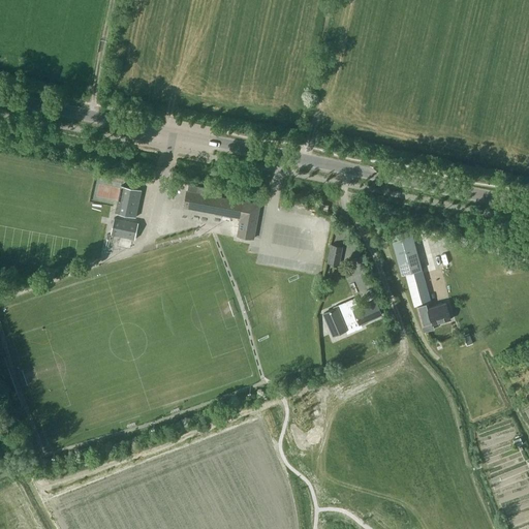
[(254,239),(260,205),(221,197),(222,190),(189,184),(184,208),(239,217),(239,218),(240,220),(241,220),(238,236),(254,239)]
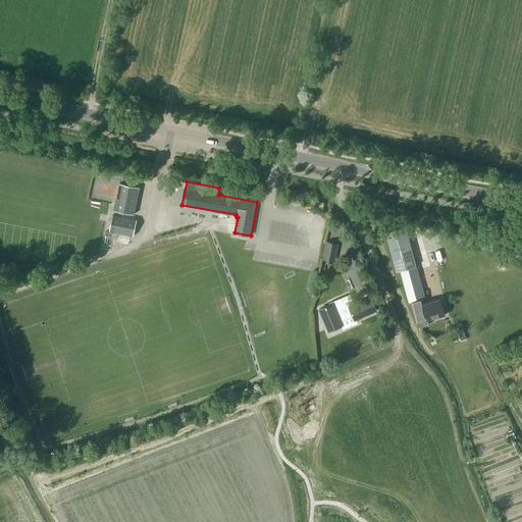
[(118,184),(113,210),(135,214),(140,188),(118,184)]
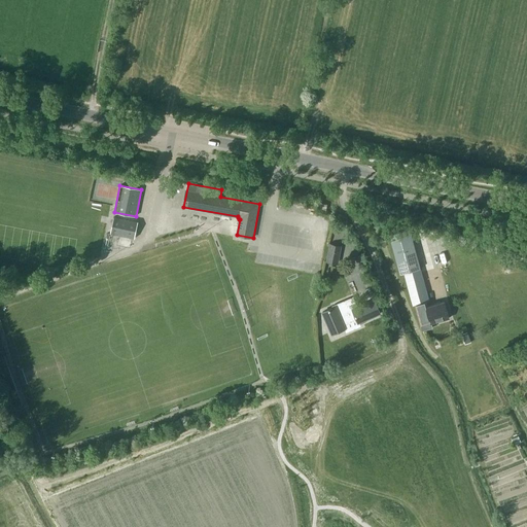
[(111,234),(135,239),(139,222),(114,217),(111,234)]
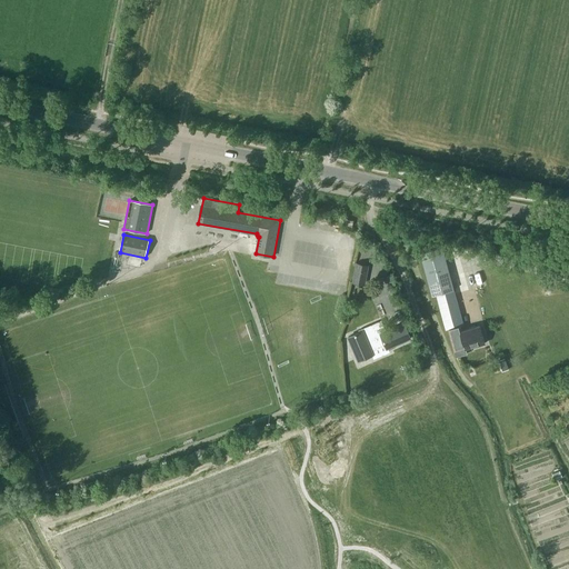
[(463,325),(453,290),(442,247),(421,252),(432,296),(437,295),(446,330),(449,329),(459,326),(463,325)]
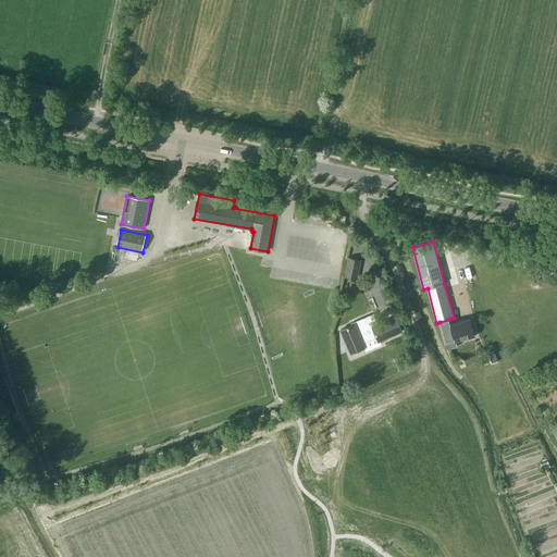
[(361,260),(348,257),(345,276),(353,279),(355,265),(359,267),(361,260)]
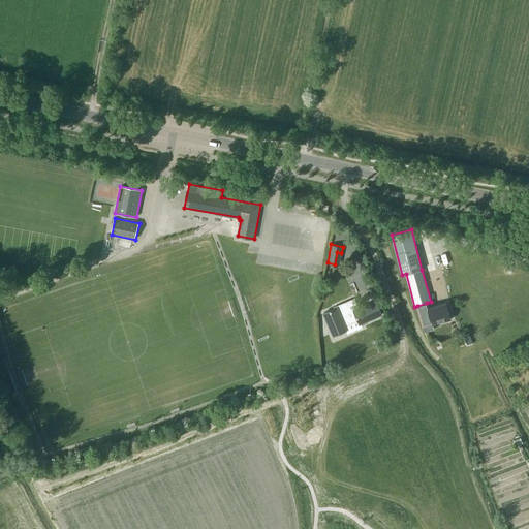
[(361,323),(382,315),(376,301),(359,308),(354,299),(335,307),(335,309),(323,313),(334,335),(346,330),(347,333),(362,327),(361,323)]
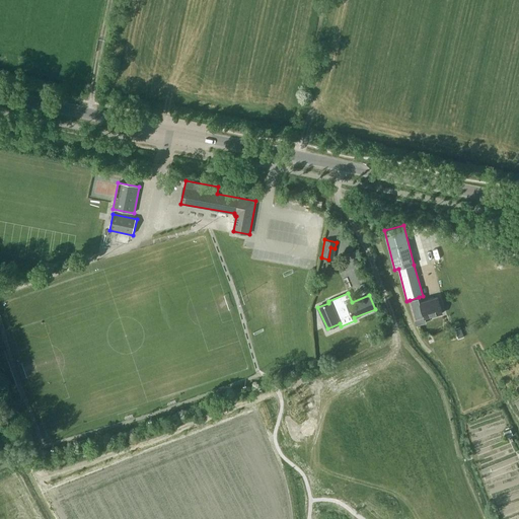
[(427,322),(425,318),(443,313),(438,297),(420,302),(419,297),(410,300),(417,325),(427,322)]
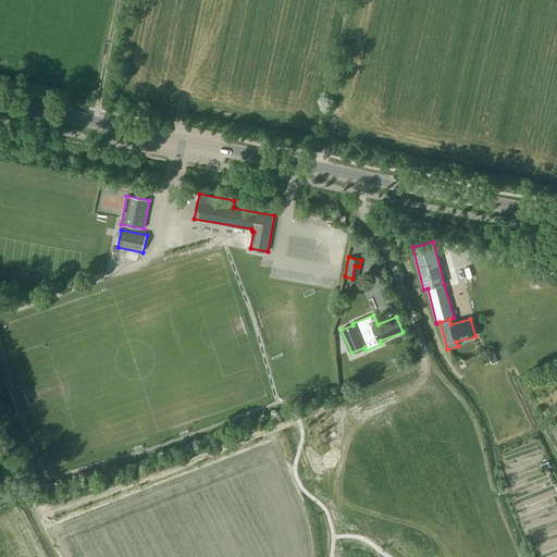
[(498,362),(494,351),(487,354),(492,364),(498,362)]
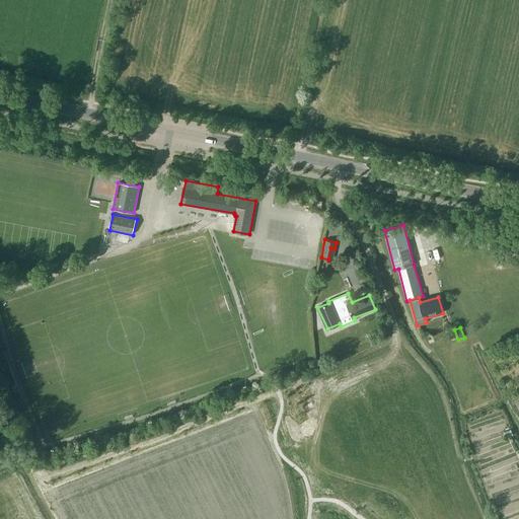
All buildings are outlined.
